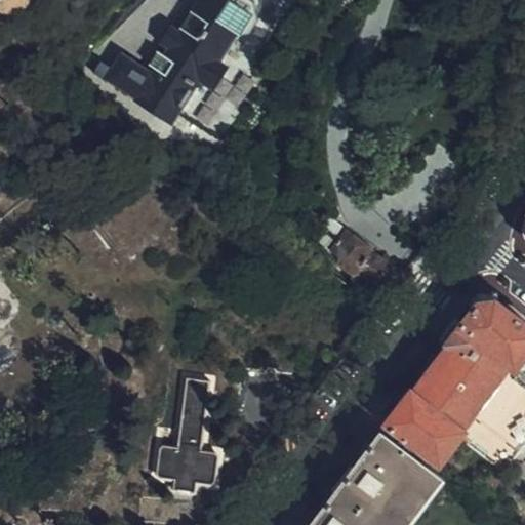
[(236,2),(233,0),(193,0),(175,28),(170,25),(157,45),(160,47),(146,68),(118,52),(108,68),(98,64),(92,72),(170,122),(196,84),(212,84),(220,71),(218,58),(244,22),(236,2)]
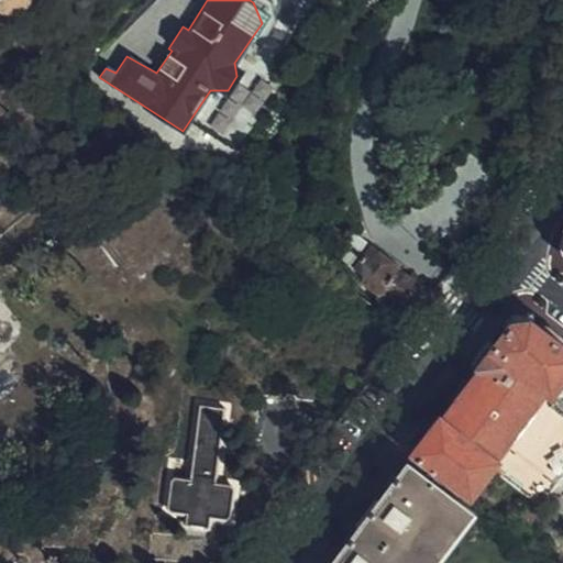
[(360,246),(350,240),(335,257),(346,266),(360,246)]
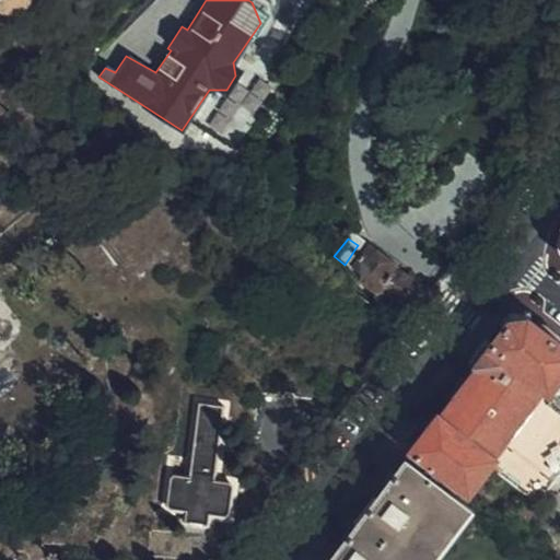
[(357,279),(410,318),(430,292),(370,247),(354,268),(361,272),(357,279)]
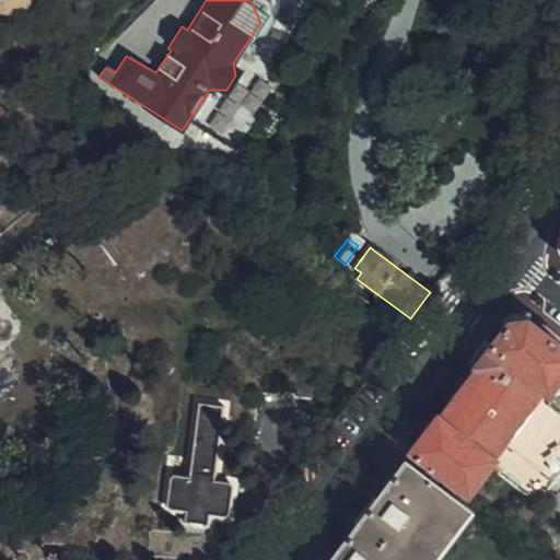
[(539,494),(559,465),(559,410),(548,401),(559,385),(559,342),(525,316),(508,319),(476,360),(479,363),(440,415),(436,413),(412,446),(468,489),(491,459),(539,494)]
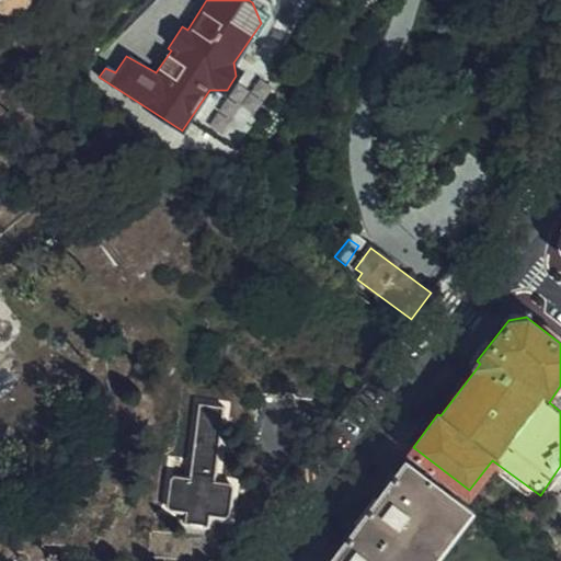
[(212,483),(221,408),(196,404),(186,479),(170,477),(165,505),(184,507),(182,522),(206,524),(207,510),(226,513),(228,485),(212,483)]
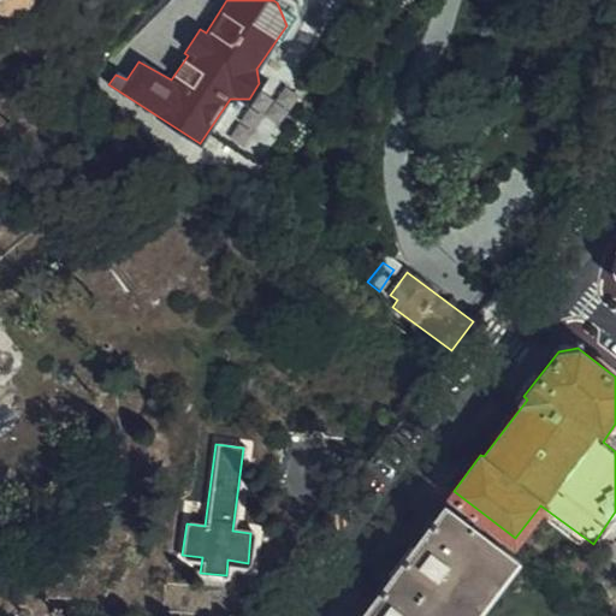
[(473,615),(519,555),(448,501),(361,615),(473,615)]
